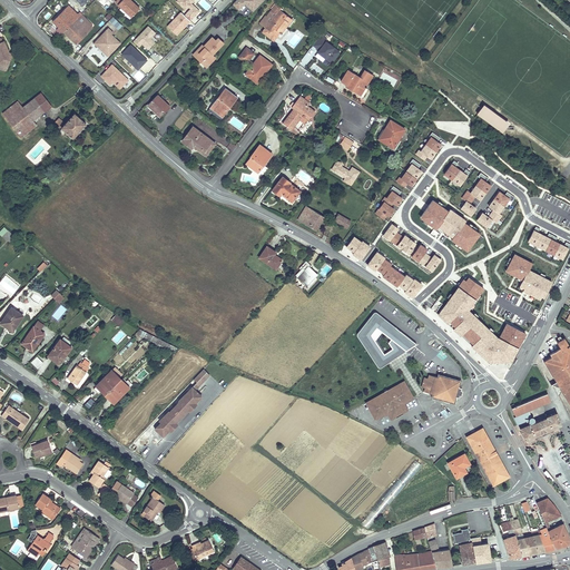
[(121,0),(118,5),(131,18),(139,9),(129,0),(121,0)]
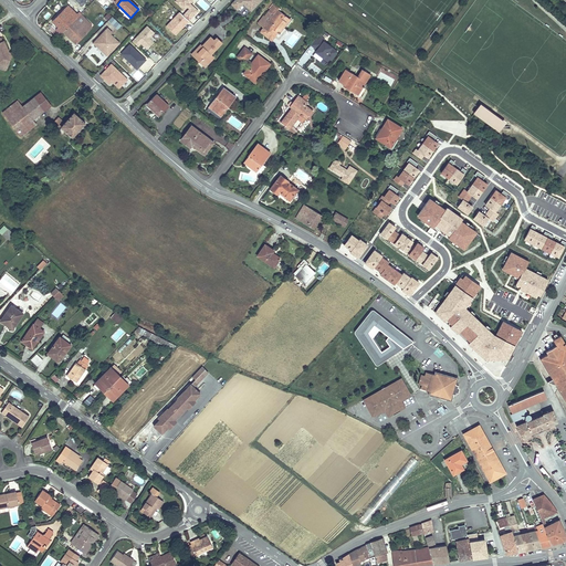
[(176,0),(176,1),(184,9),(187,6),(190,9),(184,16),(189,20),(198,11),(192,6),(192,7),(189,3),(192,0),(176,0)]
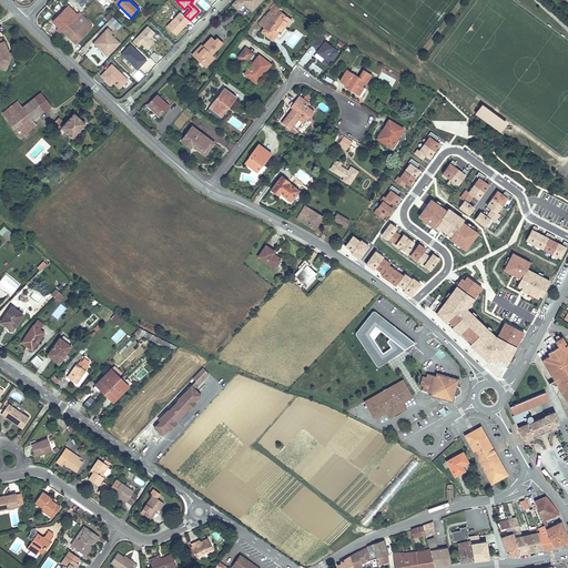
[(264,0),(235,0),(231,6),(239,12),(244,6),(252,13),(264,0)]
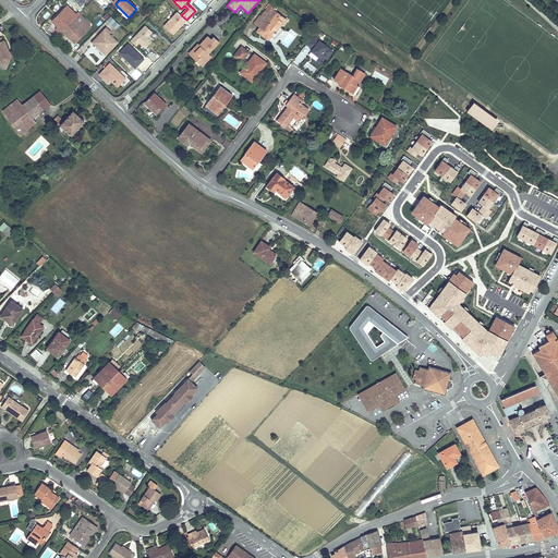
[(261,35),(267,40),(274,33),(273,32),(275,28),(276,29),(279,24),(281,25),(286,19),(273,10),(275,7),(270,3),(259,16),(259,15),(254,23),(259,27),(264,31),(261,35)]
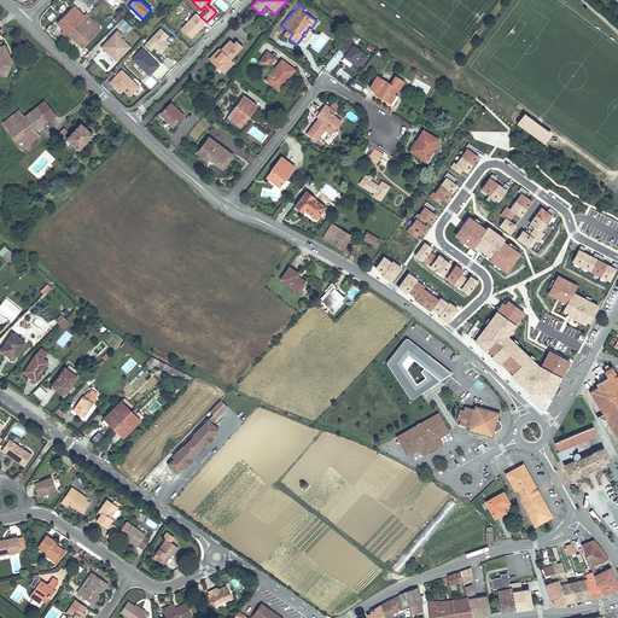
[(74,6),(69,11),(75,16),(80,12),(74,6)]
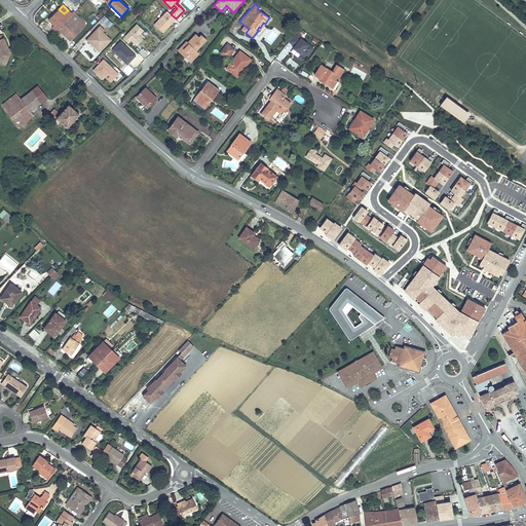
[(92,16),(99,10),(94,5),(87,12),(92,16)]
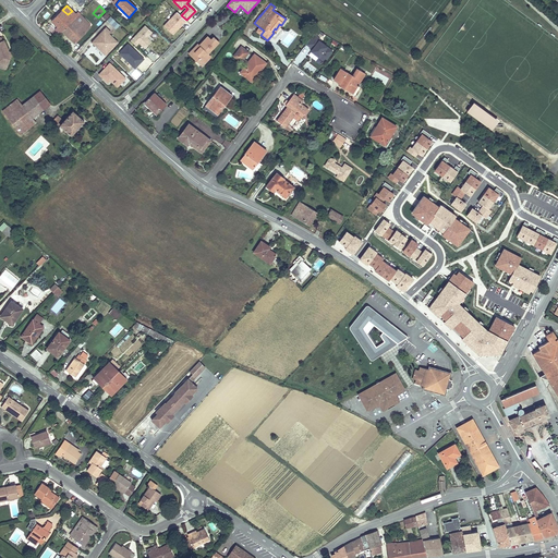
[(68,14),(62,10),(51,21),(74,43),(89,27),(88,26),(80,17),(81,16),(77,12),(75,14),(72,11),(68,14)]
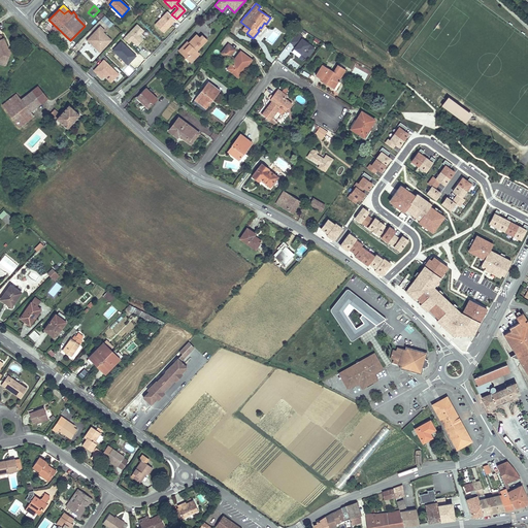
[(171,14),(168,11),(155,25),(163,32),(176,19),(171,14)]
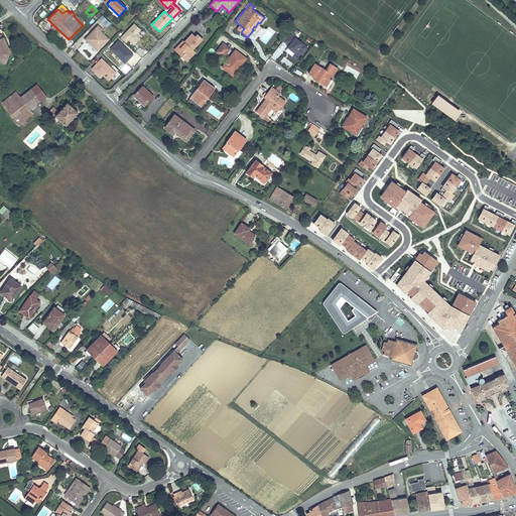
[(107,26),(111,23),(102,14),(98,18),(107,26)]
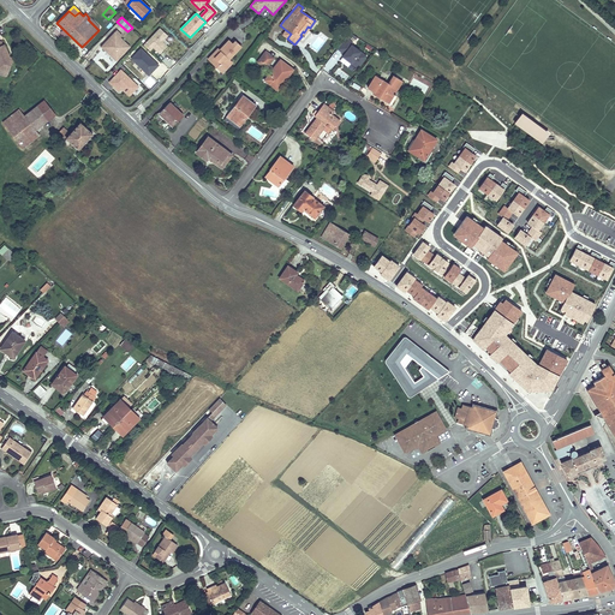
[(100,28),(89,18),(88,19),(97,29),(100,28)]
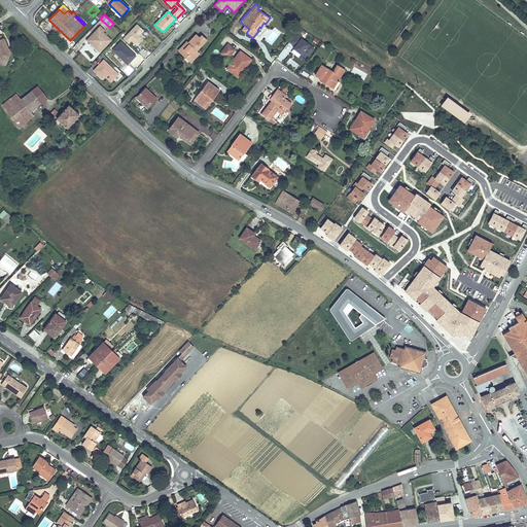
[(137,24),(124,38),(129,43),(132,40),(137,46),(143,39),(139,35),(144,30),(137,24)]
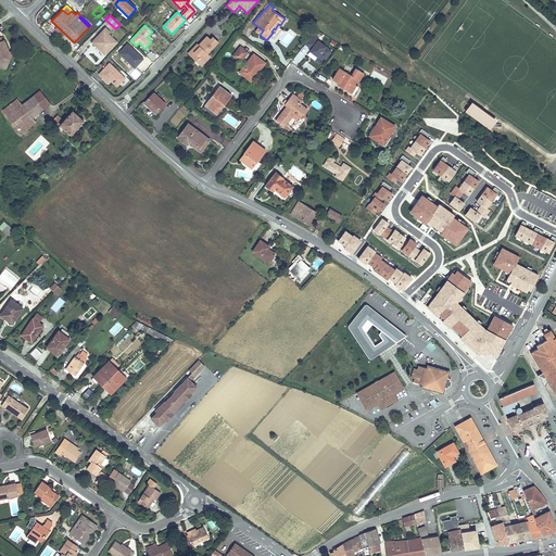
[(87,46),(101,59),(117,41),(109,34),(110,32),(105,27),(87,46)]
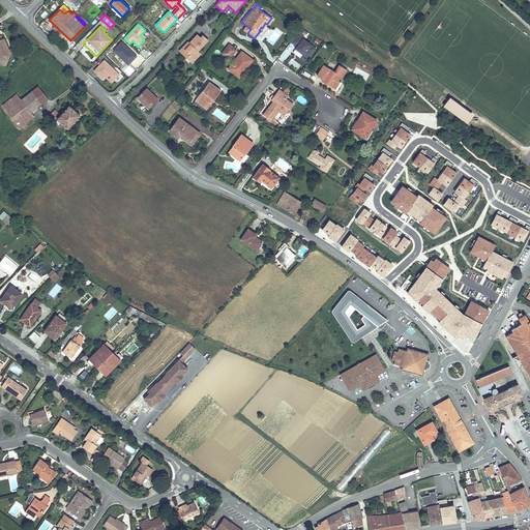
[(304,38),(299,34),(291,43),(296,47),(293,51),(296,53),(297,52),(307,61),(317,50),(303,40),(304,38)]
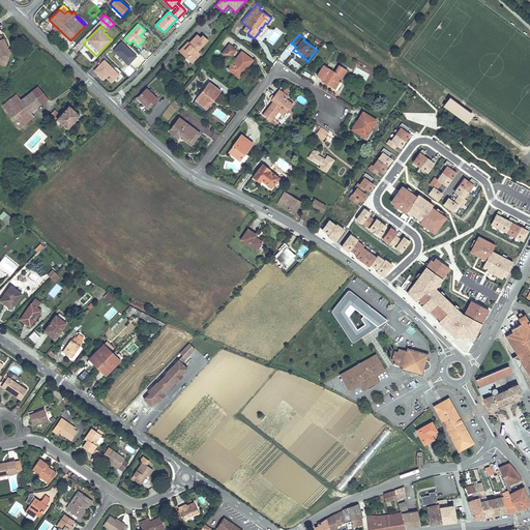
[(182,53),(187,58),(189,56),(195,59),(200,54),(197,51),(207,39),(202,35),(200,37),(197,35),(188,43),(187,42),(182,49),(184,51),(182,53)]
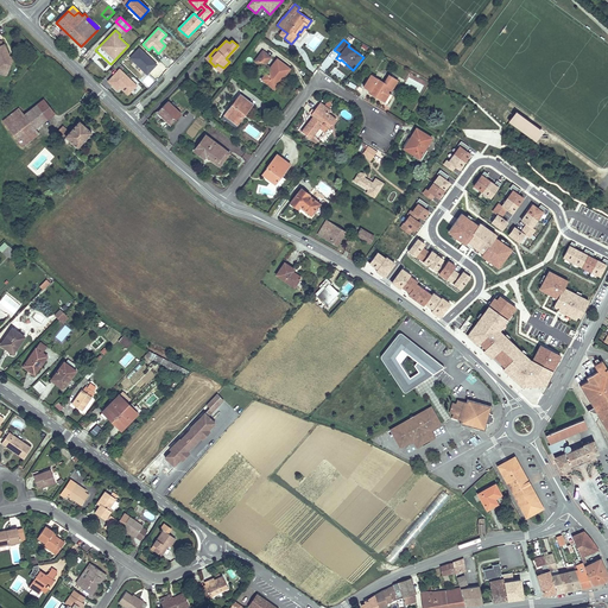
[(7,70),(10,64),(5,63),(8,56),(8,55),(4,45),(2,45),(0,46),(0,45),(0,73),(1,74),(4,68),(7,70)]
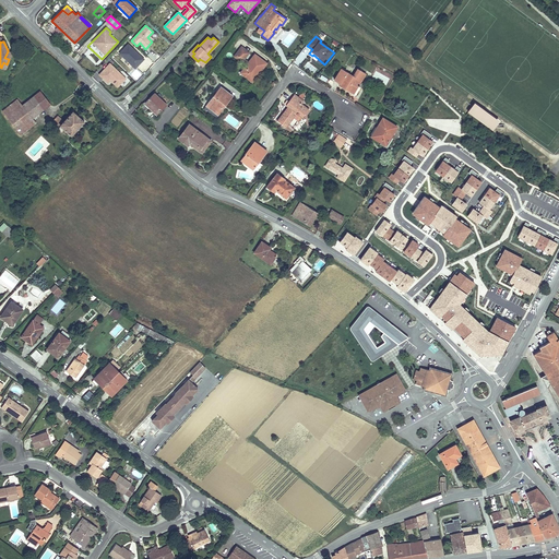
[(132,48),(128,44),(119,54),(135,68),(144,59),(137,51),(135,52),(131,48),(132,48)]
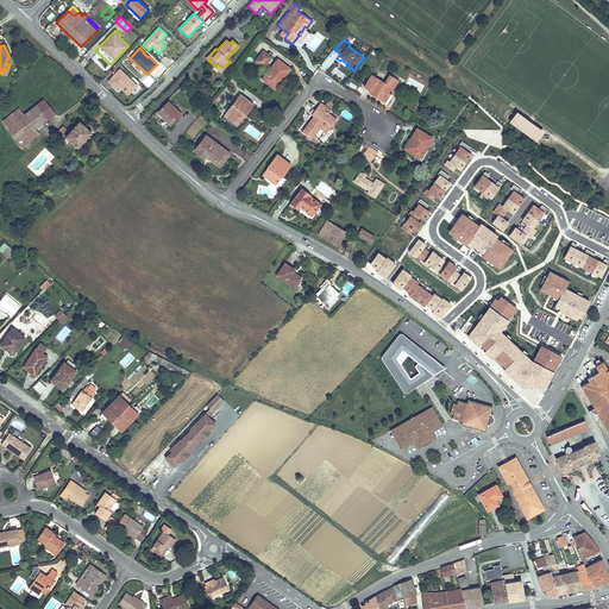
[(256,61),(263,67),(271,57),(263,51),(256,61)]
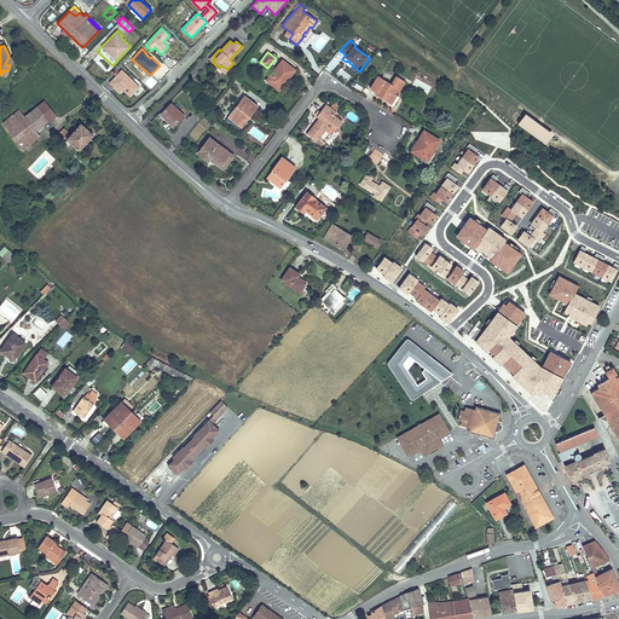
[(267,81),(277,88),(285,79),(287,80),(295,70),(282,61),(267,81)]
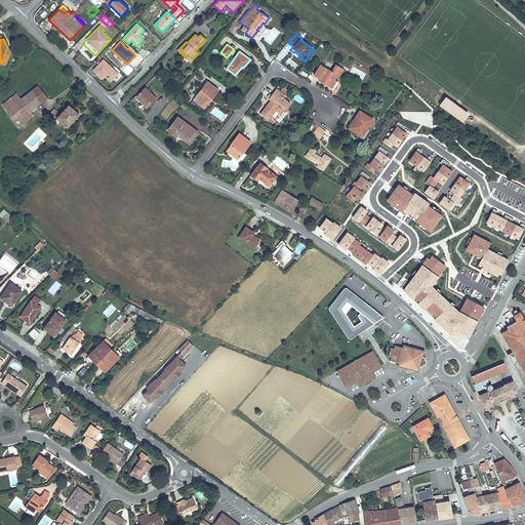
[(104,59),(93,70),(102,78),(104,75),(105,75),(107,76),(106,77),(111,82),(118,74),(104,59)]
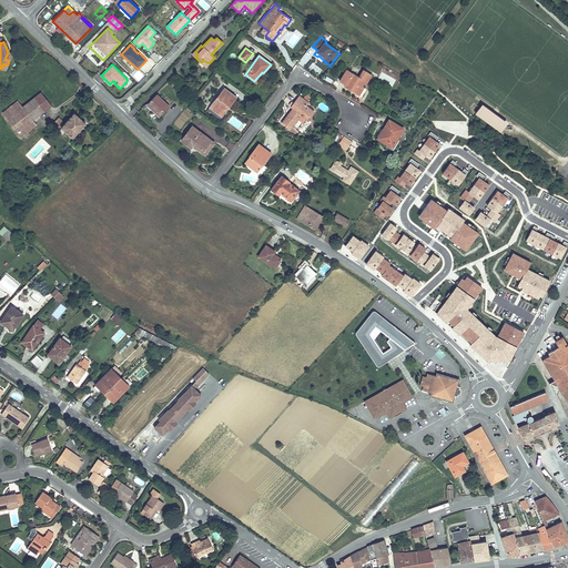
[(358,78),(346,70),(340,80),(346,84),(345,87),(358,94),(358,95),(361,98),(366,89),(365,88),(366,87),(364,85),(372,74),(364,70),(358,78)]
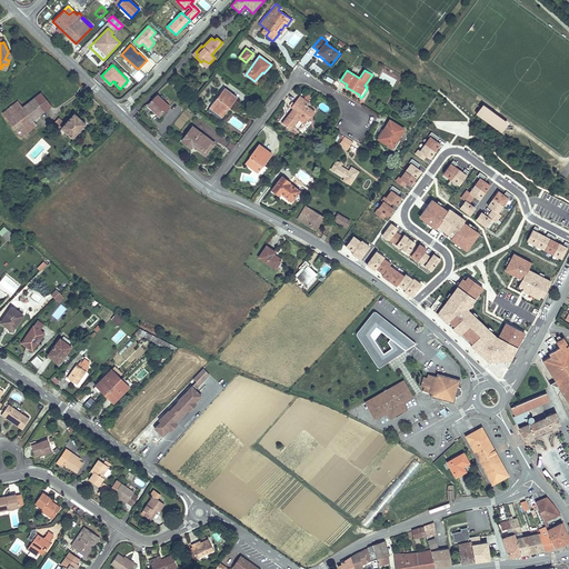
[(231,96),(232,93),(225,88),(211,105),(222,113),(226,109),(225,108),(227,105),(229,107),(236,99),(231,96)]
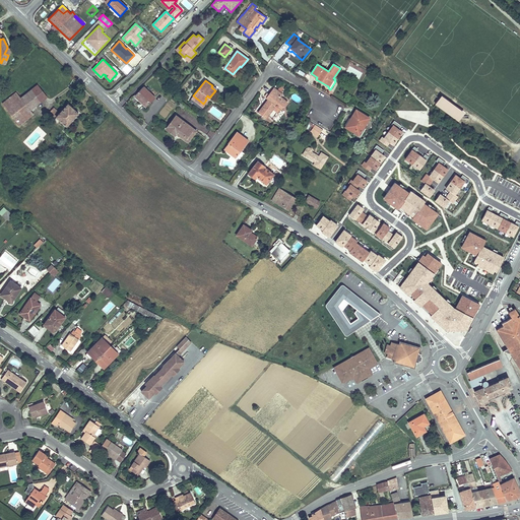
[(2,104),(19,126),(23,123),(20,118),(29,111),(47,96),(38,85),(20,99),(16,92),(2,104)]
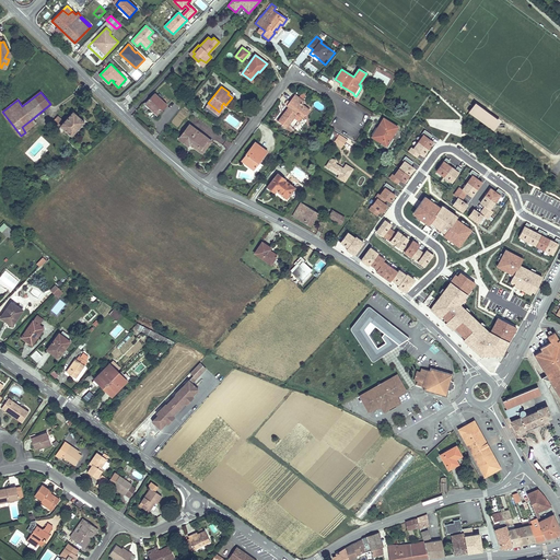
[(287,128),(295,117),(298,114),(302,118),(308,108),(302,103),(303,101),(302,100),(305,95),(302,92),(299,96),(294,94),(286,105),(288,107),(278,120),(287,128)]
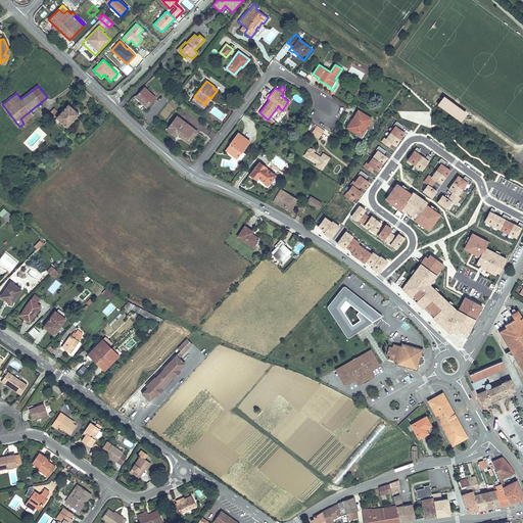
[(144,87),(136,96),(141,100),(140,102),(145,106),(149,101),(151,103),(155,98),(144,87)]
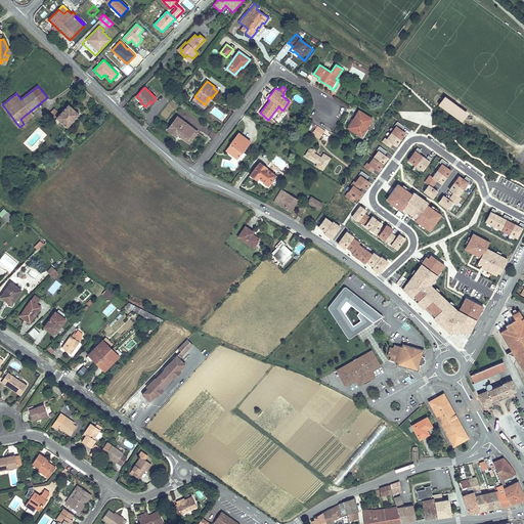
[(205,104),(194,96),(192,99),(204,108),(211,98),(209,96),(207,99),(208,100),(205,104)]
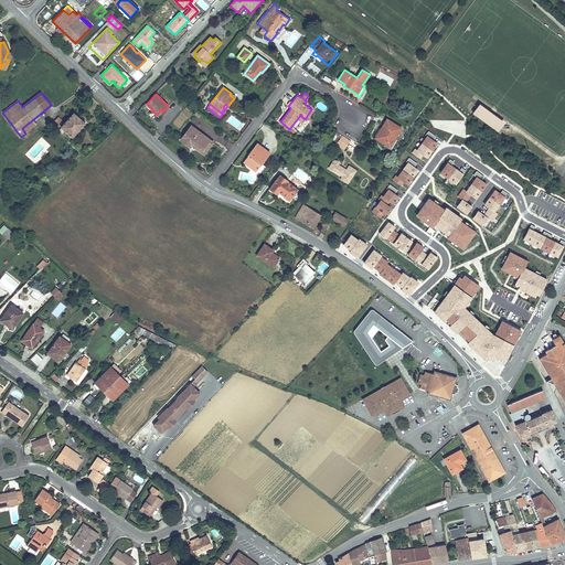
[(480,104),(478,107),(488,115),(487,116),(491,119),(492,118),(502,125),(504,123),(480,104)]
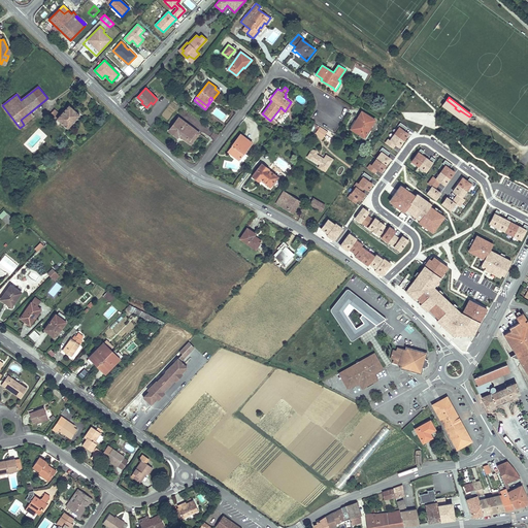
[(456,107),(447,100),(442,105),(465,123),(469,117),(460,110),(459,111),(455,108),(456,107)]
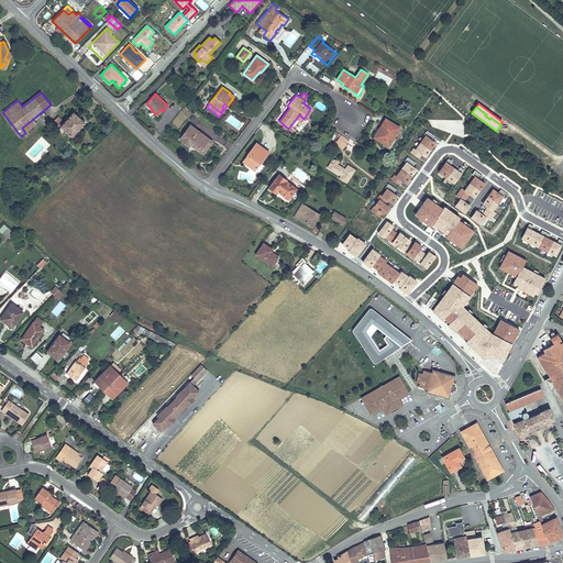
[(66,131),(72,136),(85,122),(73,112),(68,118),(66,117),(64,119),(66,120),(64,122),(57,117),(54,120),(62,127),(66,131)]
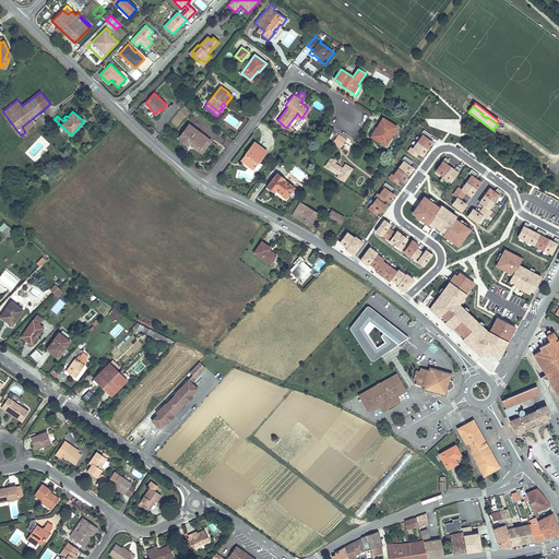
[(396,127),(382,118),(371,135),(385,145),(396,127)]
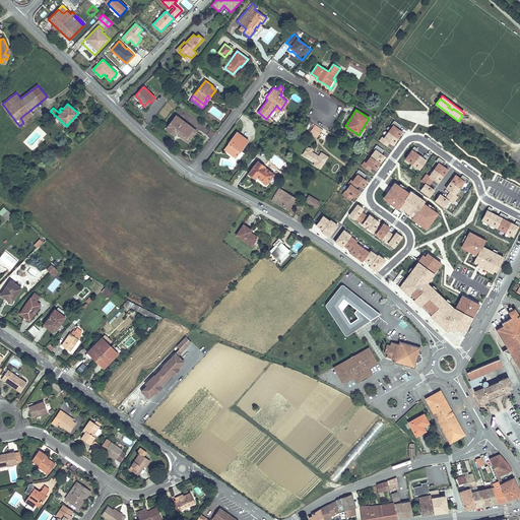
[(29,111),(20,118),(23,123),(34,115),(29,111)]
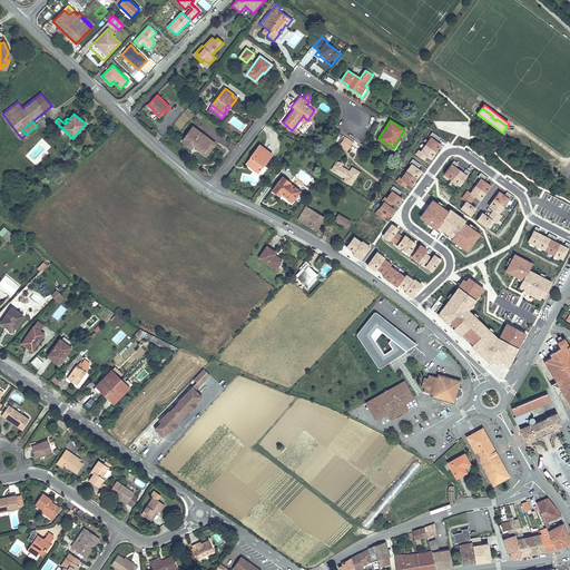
[(192,148),(193,146),(194,144),(204,151),(212,141),(193,127),(182,140),(192,148)]
